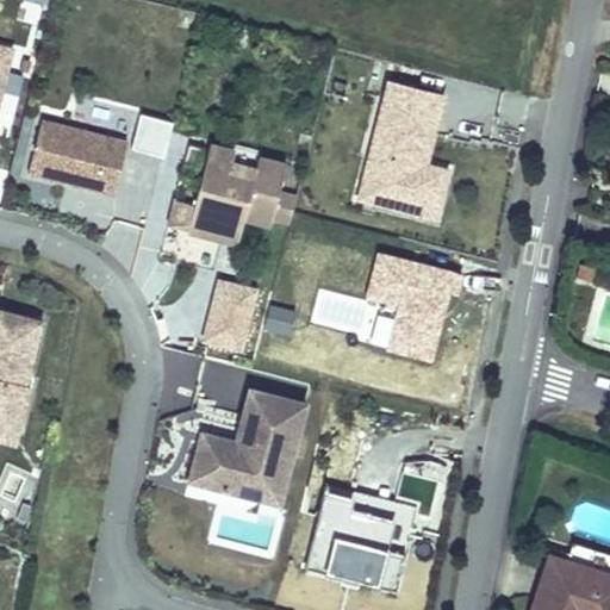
[(0,45),(0,68),(6,70),(11,49),(0,45)]
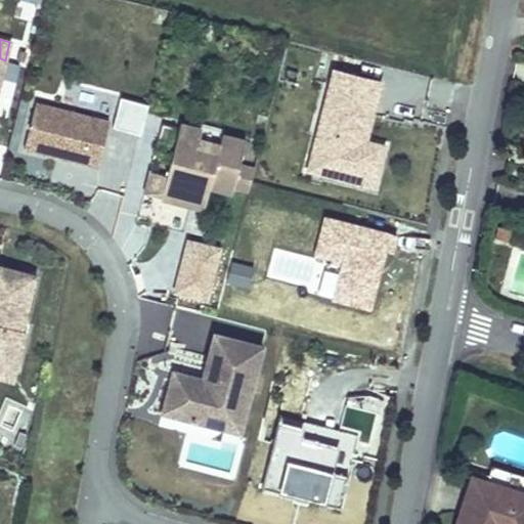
[(349,163),(345,179),(374,186),(384,146),(364,141),(357,140),(373,80),(334,71),(313,154),(349,163)]
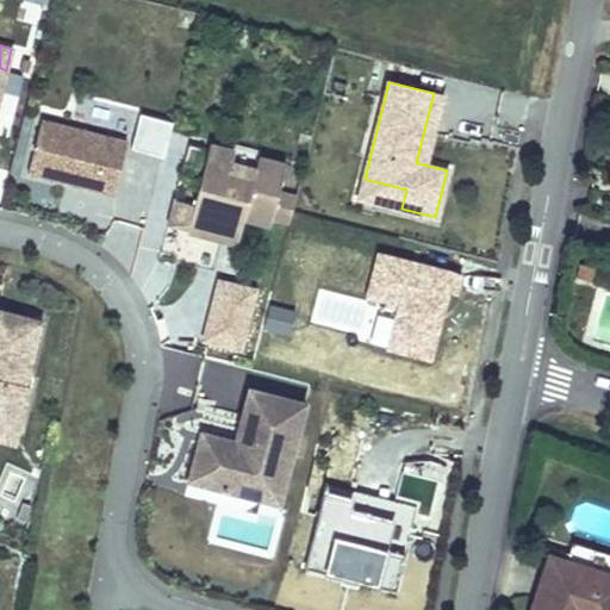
[(442,95),(434,93),(416,163),(424,165),(442,95)]
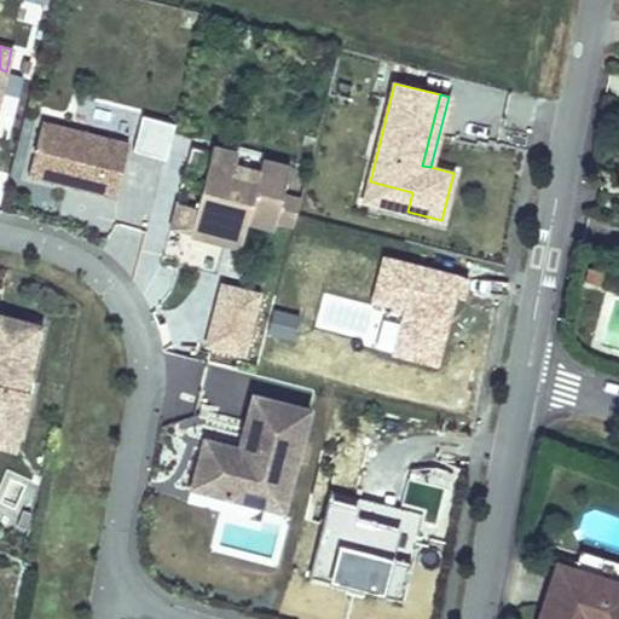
[(143,114),(133,149),(166,157),(175,122),(143,114)]
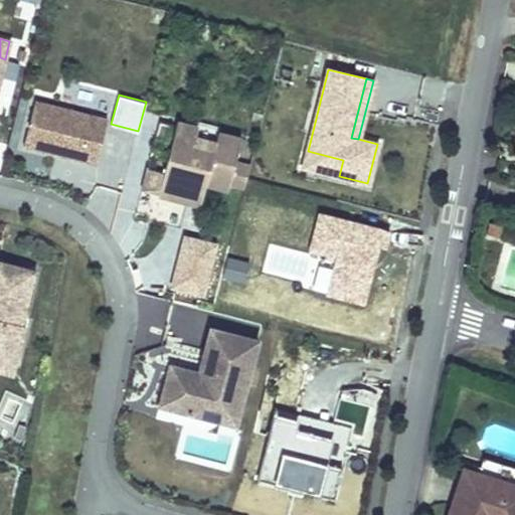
[(108,117),(35,99),(23,145),(97,164),(108,117)]
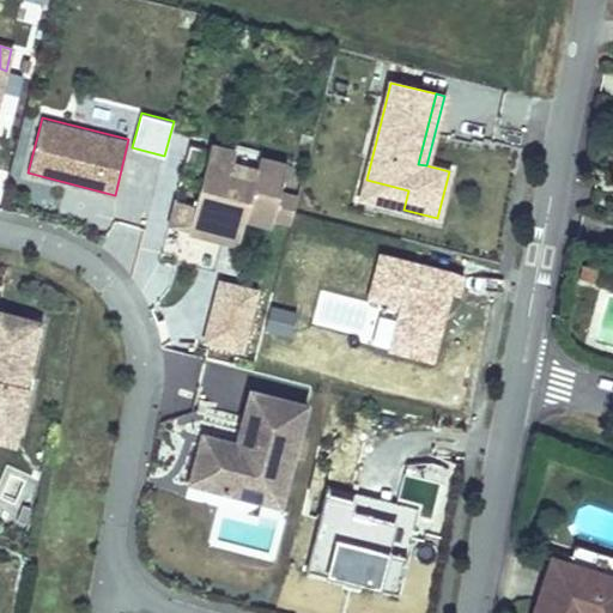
[(195,205),(188,232),(238,246),(246,219),(272,225),(273,219),(281,189),(289,161),(212,140),(195,205)]
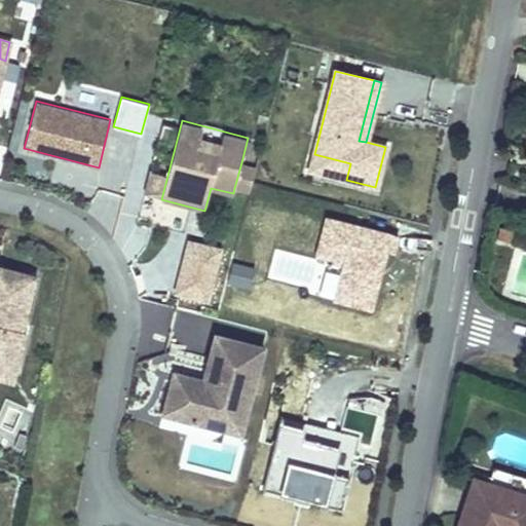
[(309,172),(346,180),(350,163),(314,154),(309,172)]
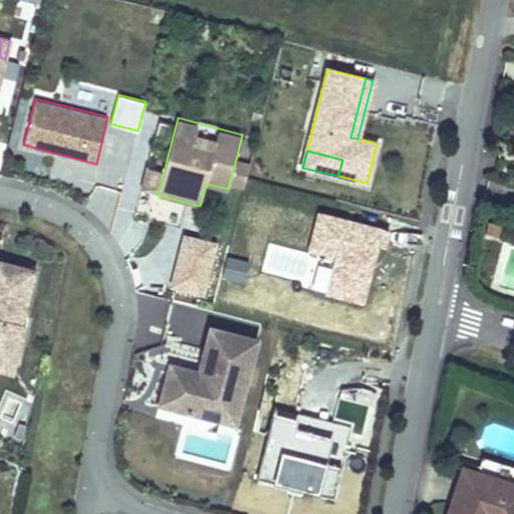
[(250,163),(236,159),(229,184),(244,187),(246,178),(250,163)]
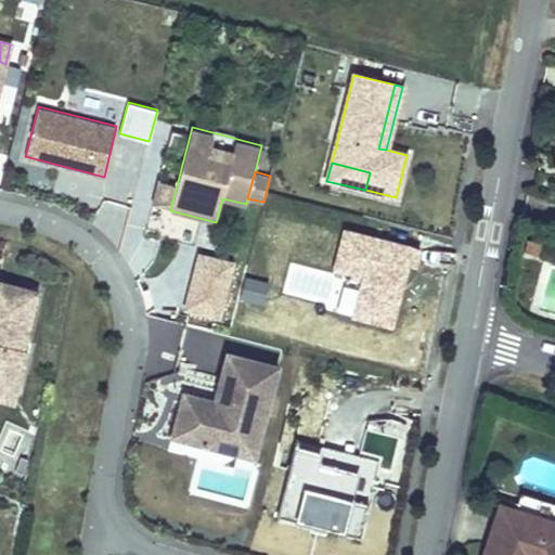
[(153,206),(170,210),(177,185),(159,181),(153,206)]
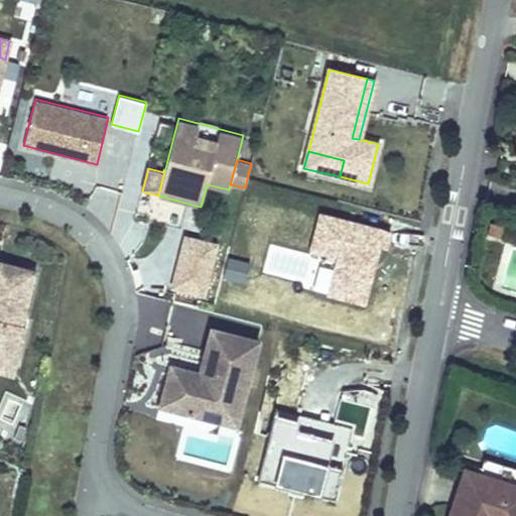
[(389,232),(319,215),(310,250),(338,257),(329,294),(364,303),(372,274),(368,273),(370,265),(374,266),(379,247),(385,248),(389,232)]
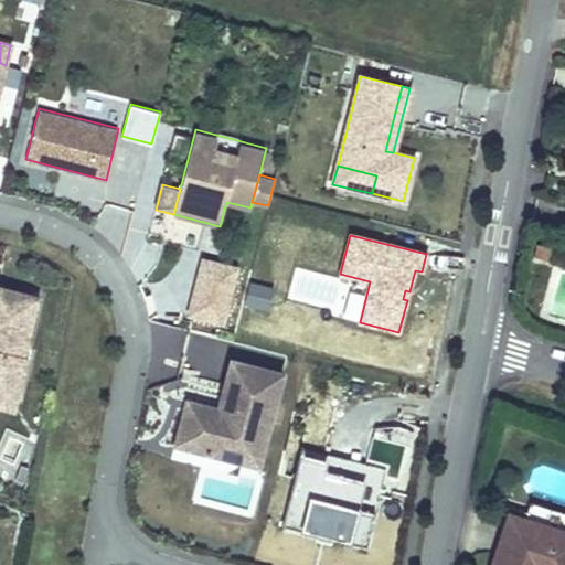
[(536,245),(532,257),(545,262),(548,248),(536,245)]
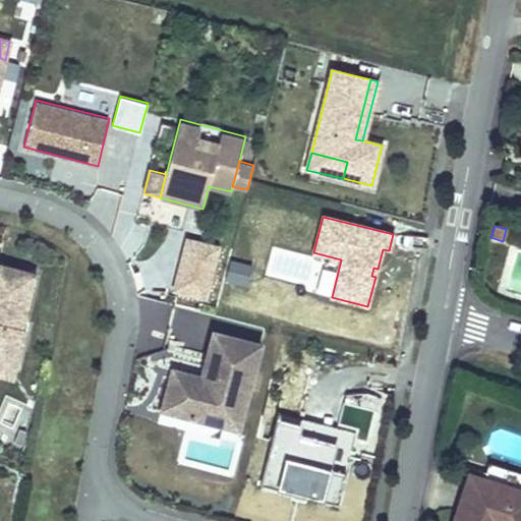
[(221,244),(186,237),(173,291),(208,299),(221,244)]
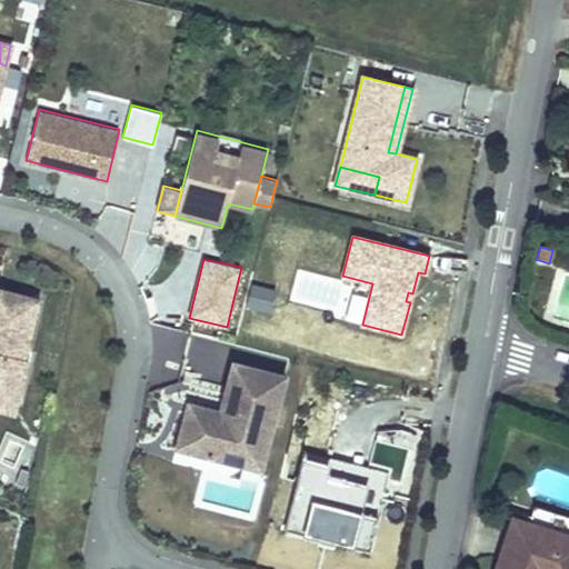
[(277,289),(251,282),(246,307),(270,312),(277,289)]
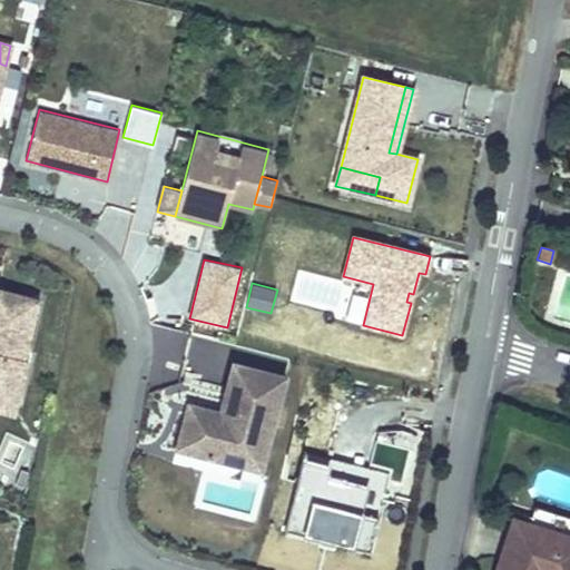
[(0,412),(16,416),(30,361),(26,360),(41,296),(0,285),(0,412)]
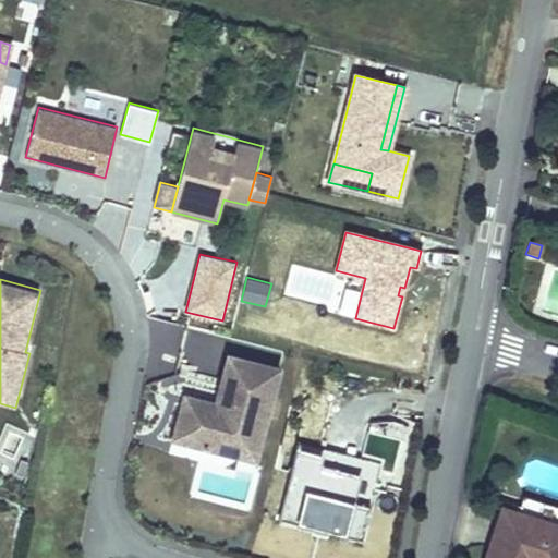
[(241,412),(267,419),(280,368),(228,355),(221,380),(216,403),(194,398),(181,405),(172,440),(230,456),(241,412)]
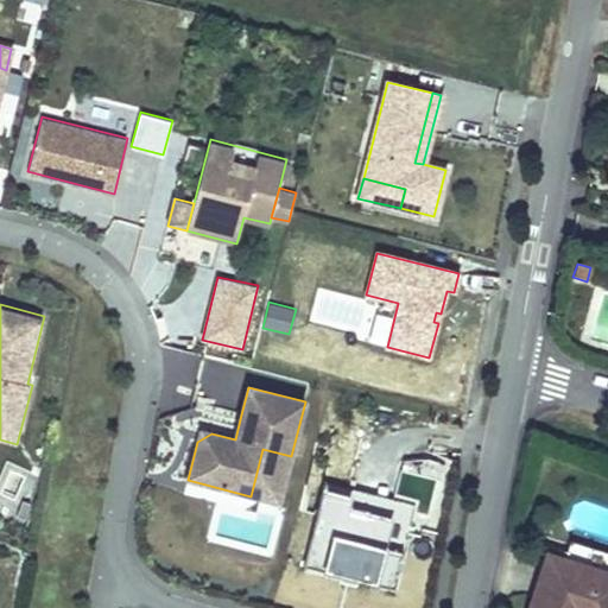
[(279,502),(291,456),(263,449),(251,496),(279,502)]
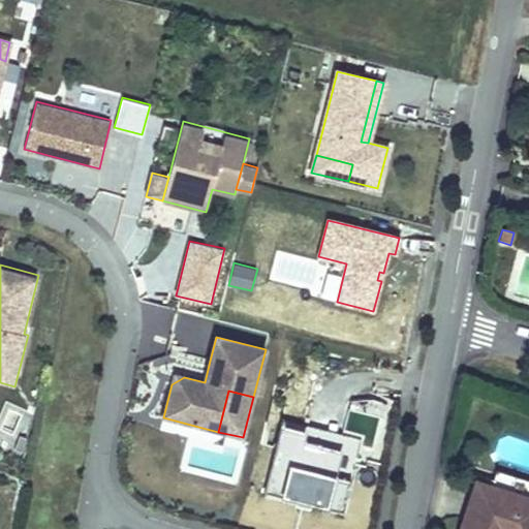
[(265,493),(344,512),(363,439),(283,419),(276,447),(265,493)]
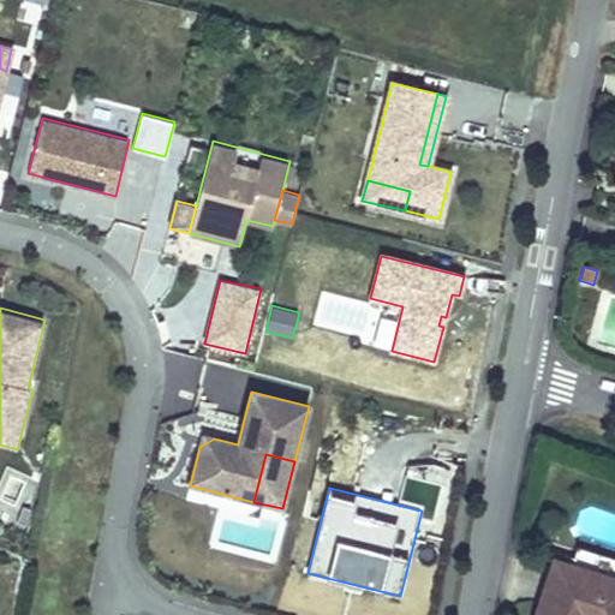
[(31,509),(23,507),(17,523),(27,526),(31,509)]
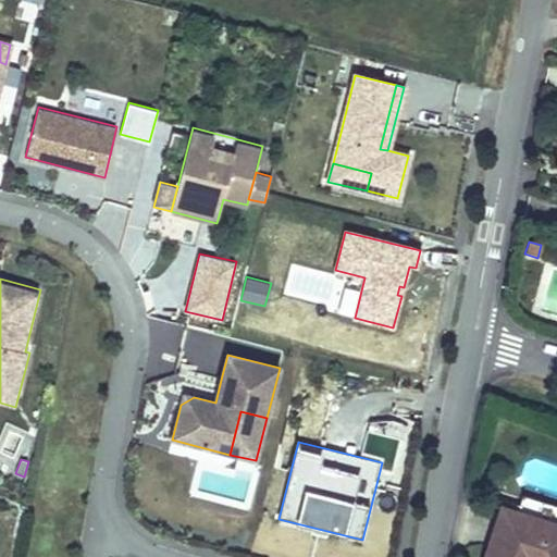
[(556,505),(522,495),(518,510),(556,522),(556,505)]
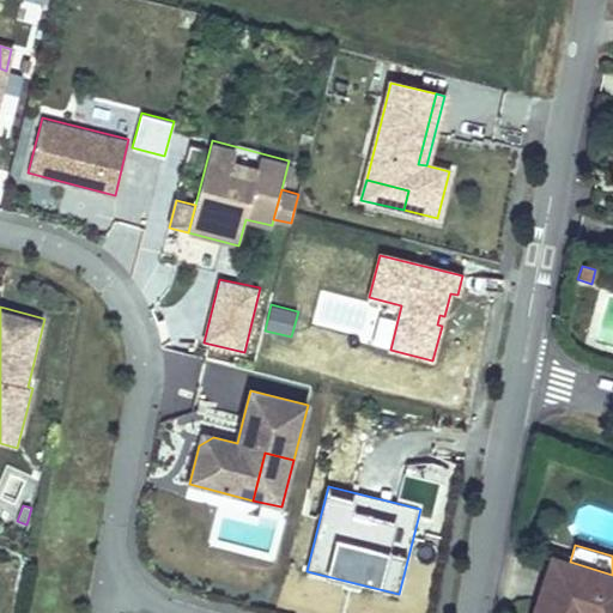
[(612,612),(612,575),(570,562),(553,557),(534,612),(612,612)]
